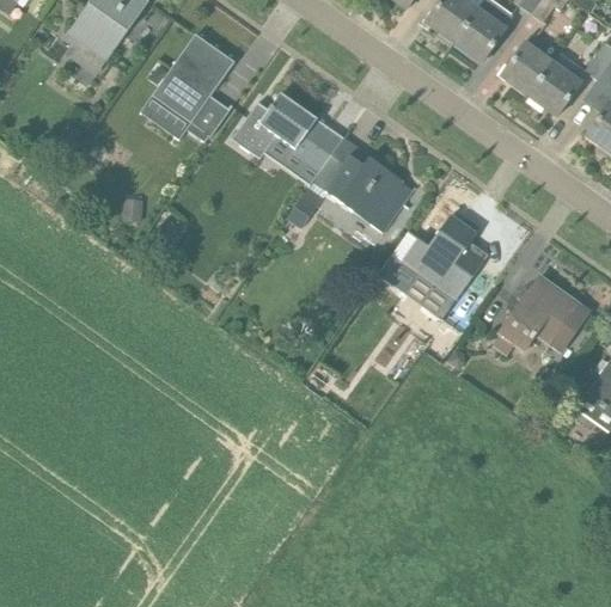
[(97,73),(148,0),(89,0),(63,37),(77,47),(71,55),(97,73)]
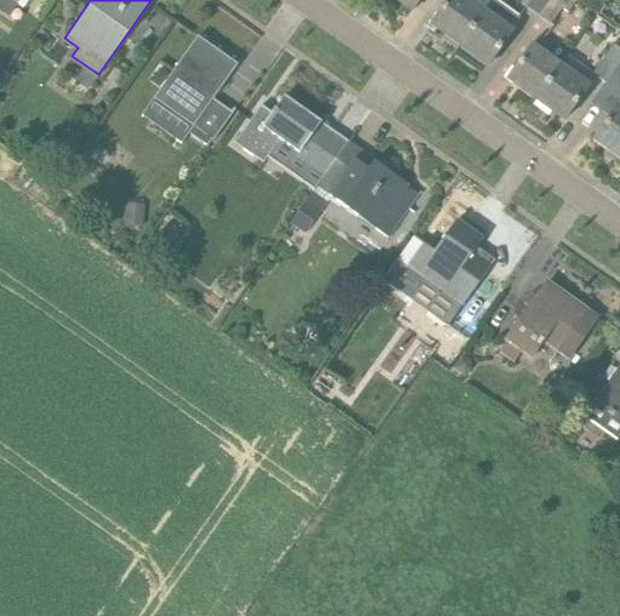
[(489,0),(485,6),(477,0),(447,0),(432,21),(461,43),(490,0),(489,0)]
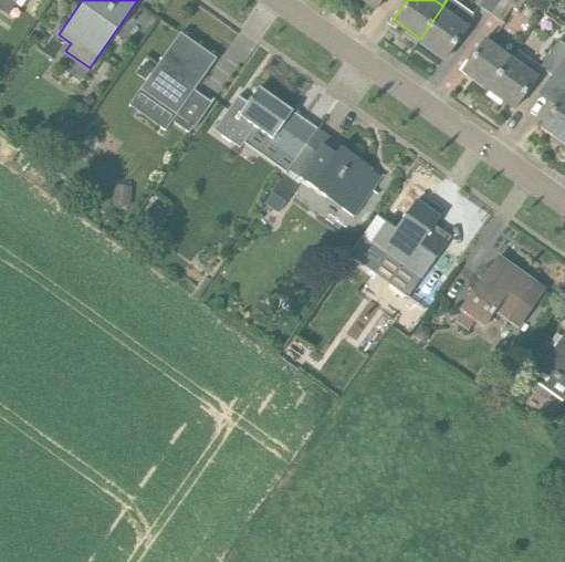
[(446,56),(474,13),(457,0),(447,0),(420,39),(446,56)]
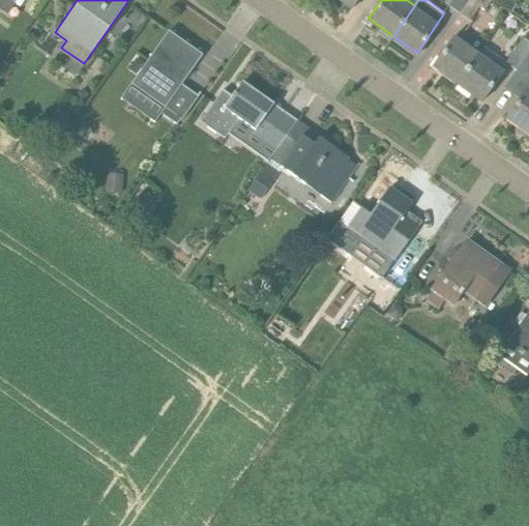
[(450,0),(449,2),(460,10),(466,0),(450,0)]
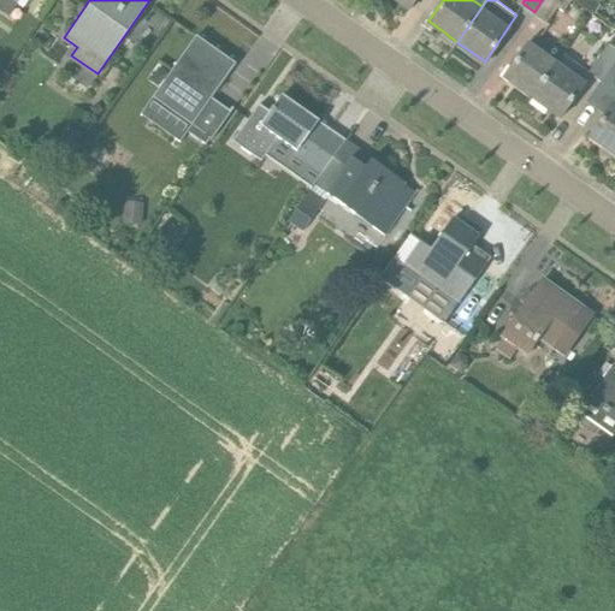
[(565,9),(571,0),(542,0),(534,12),(548,21),(559,5),(565,9)]
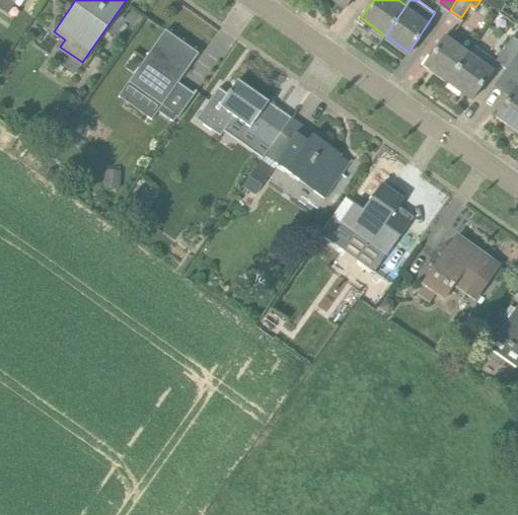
[(469,50),(456,41),(461,34),(451,27),(425,63),(449,80),(470,51),(475,44),(474,43),(469,50)]
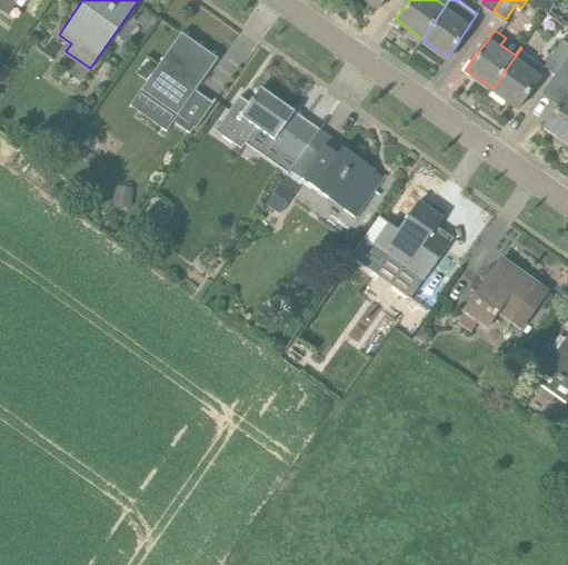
[(200,116),(183,105),(218,57),(181,31),(142,87),(196,126),(205,115),(202,114),(200,116)]
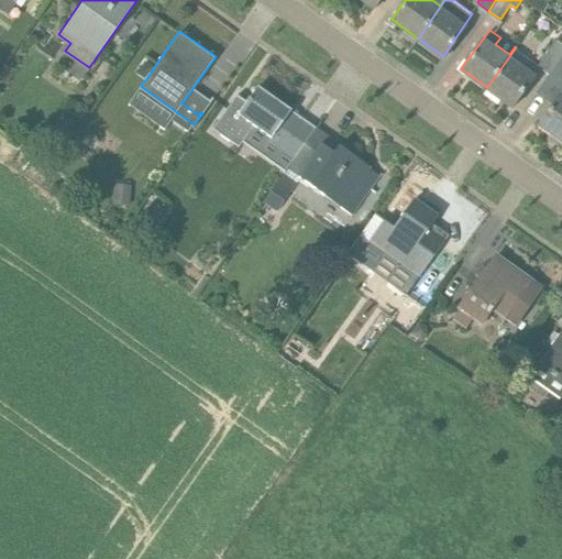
[(538,64),(550,73),(561,56),(561,41),(557,37),(538,64)]
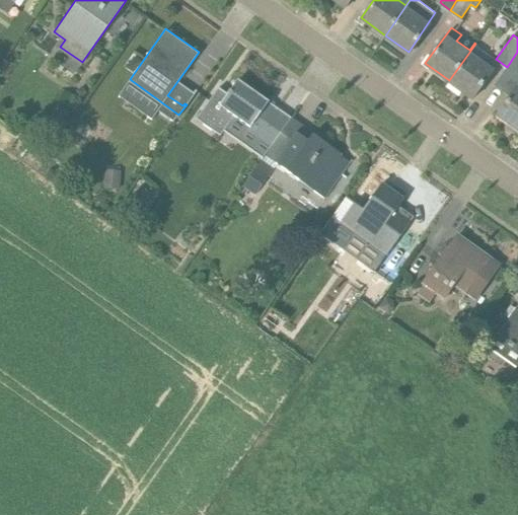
[(472,97),(494,67),(470,51),(449,80),(472,97)]
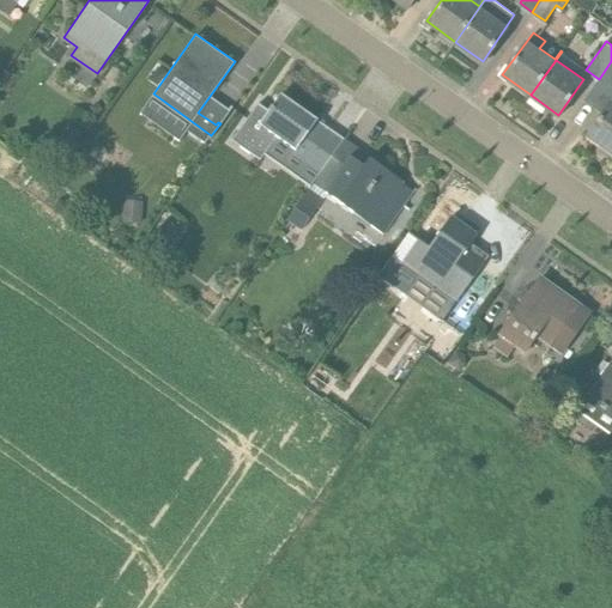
[(611,61),(599,79),(593,86),(586,96),(605,109),(611,98),(611,61)]
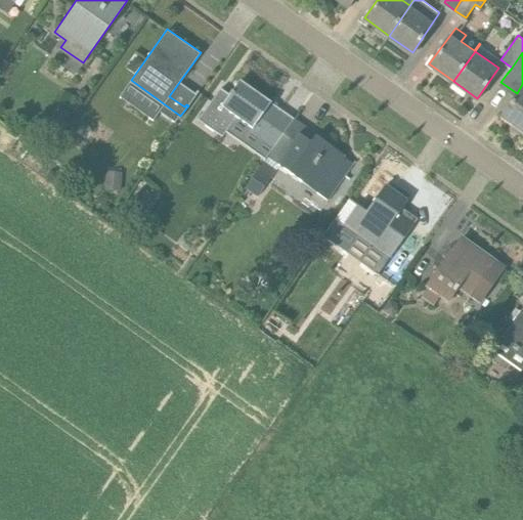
[(264,109),(270,100),(241,79),(220,107),(221,109),(223,105),(252,126),(250,129),(273,146),(267,155),(269,156),(296,118),(295,118),(300,111),(299,110),(294,117),(280,107),(274,116),(264,109)]
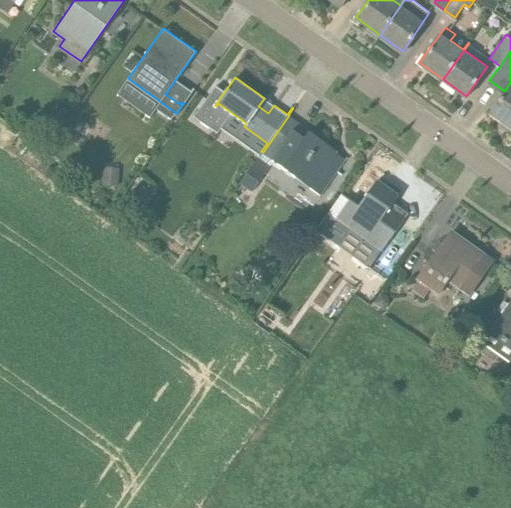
[(510,82),(505,91),(490,112),(510,126),(510,82)]
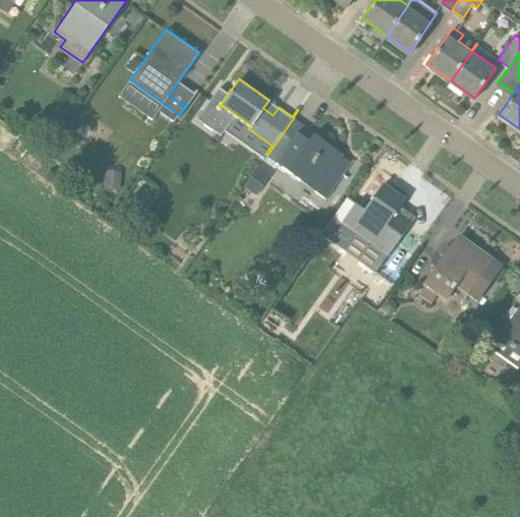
[(309,139),(298,131),(303,124),(294,117),(268,155),(326,195),(351,161),(342,154),(343,153),(314,132),(309,139)]
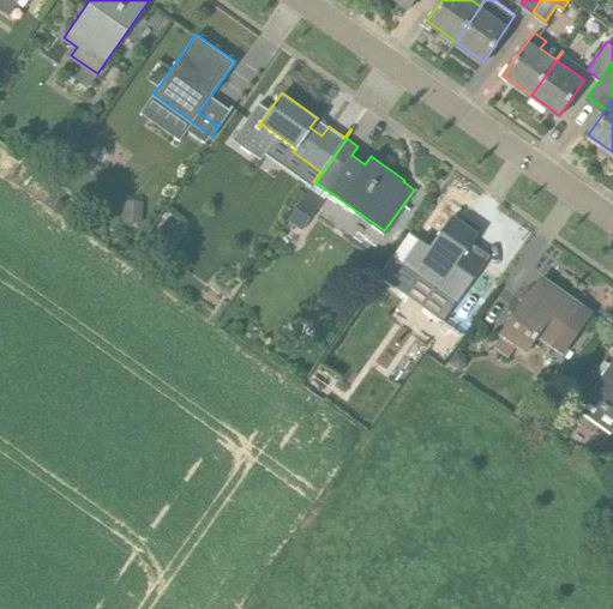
[(302,228),(325,196),(310,186),(288,217),(302,228)]
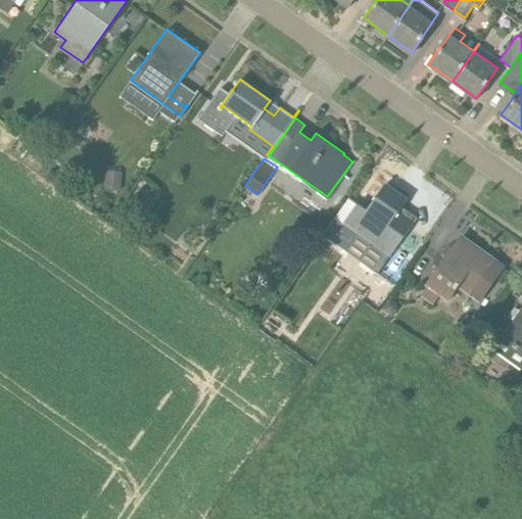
[(398,210),(408,197),(386,182),(369,205),(361,199),(341,226),(387,258),(414,221),(398,210)]
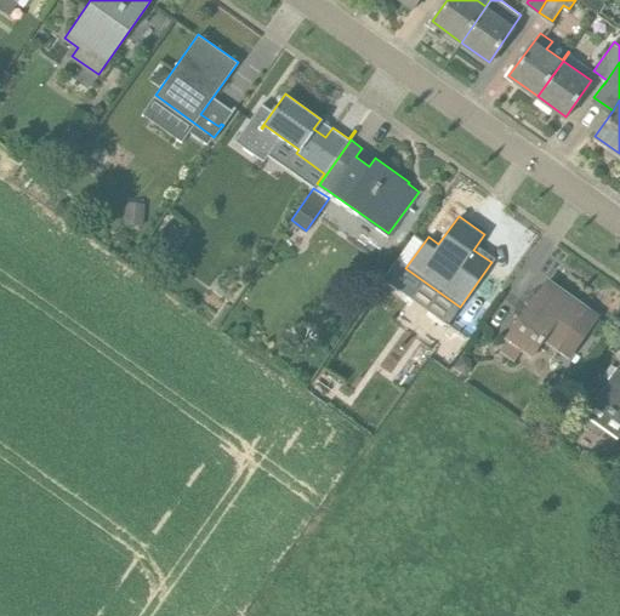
[(557,349),(587,306),(547,279),(506,338),(500,349),(515,359),(522,349),(532,357),(544,340),(557,349)]
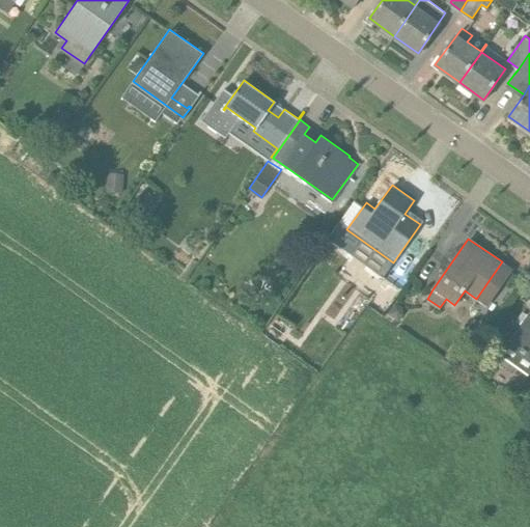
[(529,308),(500,352),(528,373),(529,371),(529,308)]
